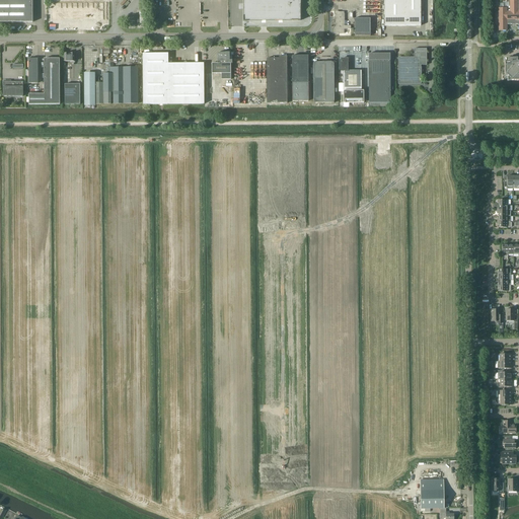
[(0,0),(0,21),(32,21),(32,0),(0,0)]
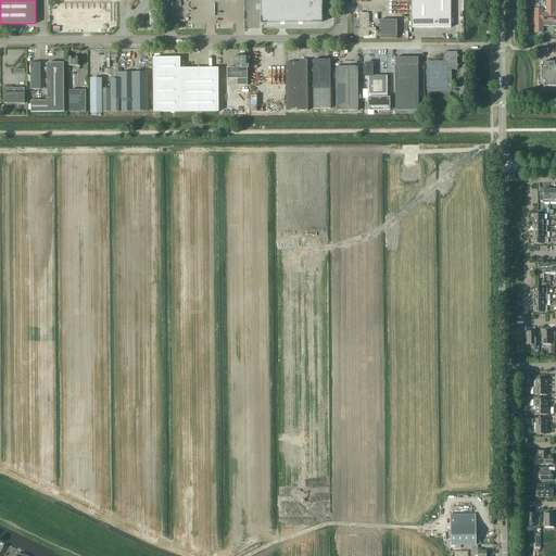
[(261,0),(261,22),(321,22),(321,0),(261,0)]
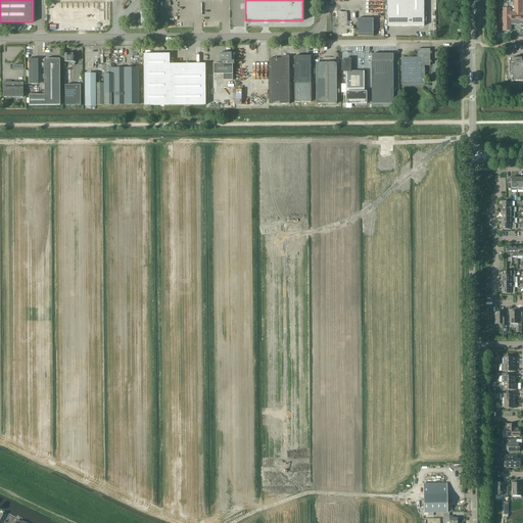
[(388,26),(409,26),(424,26),(423,0),(391,0),(387,0),(388,26)]
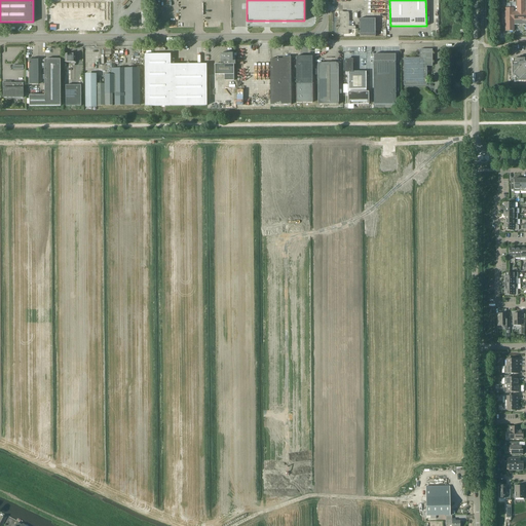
[(525,0),(516,0),(517,11),(514,11),(513,7),(504,8),(505,31),(514,31),(514,25),(525,24),(525,0)]
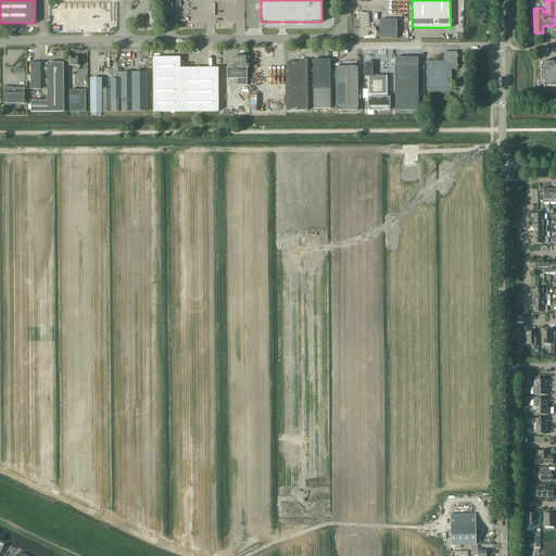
[(376,27),(368,27),(368,21),(365,21),(365,17),(359,17),(359,29),(357,29),(357,36),(368,36),(368,30),(376,30),(376,27)]
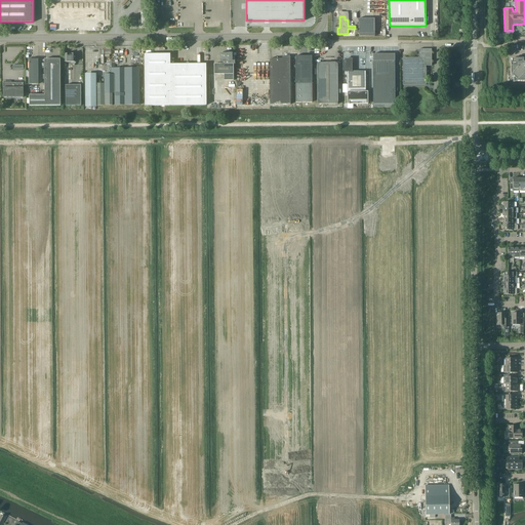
[(358,34),(374,34),(374,18),(358,18),(358,34)]
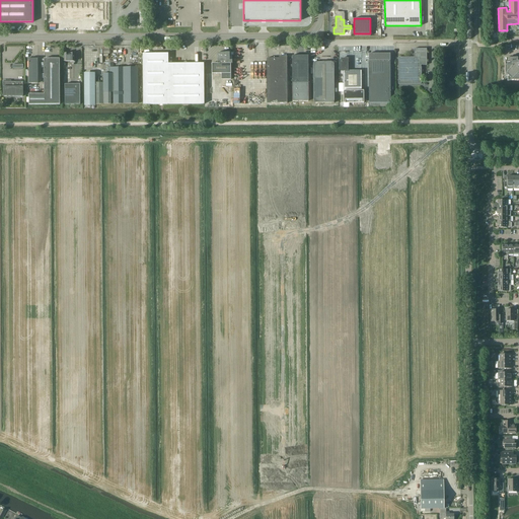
[(398,70),(421,70),(421,65),(426,65),(426,49),(414,49),(414,57),(398,57),(398,70)]
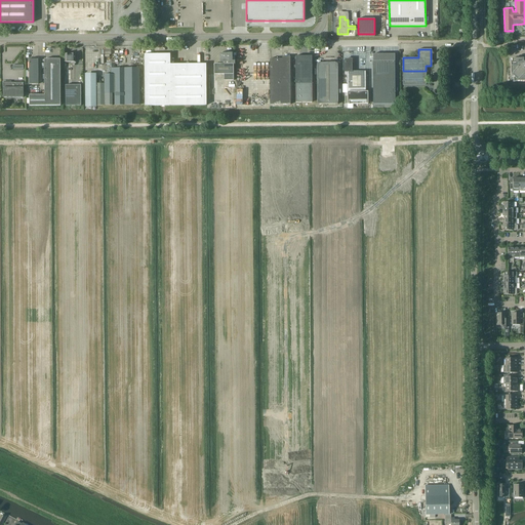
[(232,52),(219,53),(219,62),(221,62),(221,64),(214,64),(214,74),(224,74),(224,80),(234,80),(234,74),(234,64),(235,64),(235,61),(232,61),(232,52)]
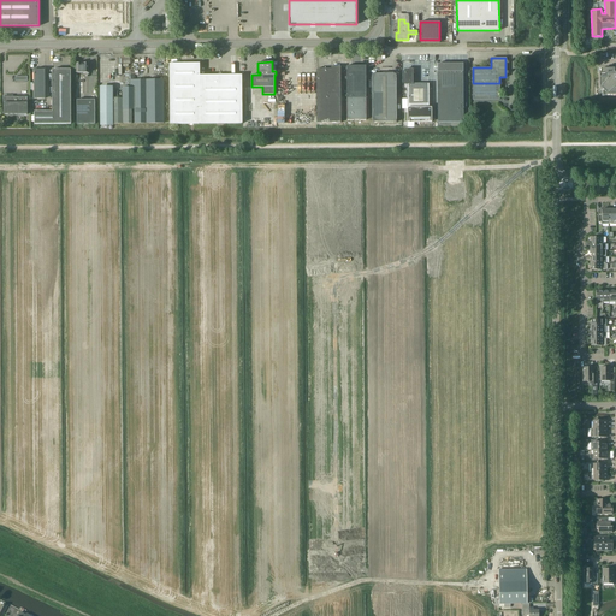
[(76,63),(76,72),(88,72),(88,63),(76,63)]
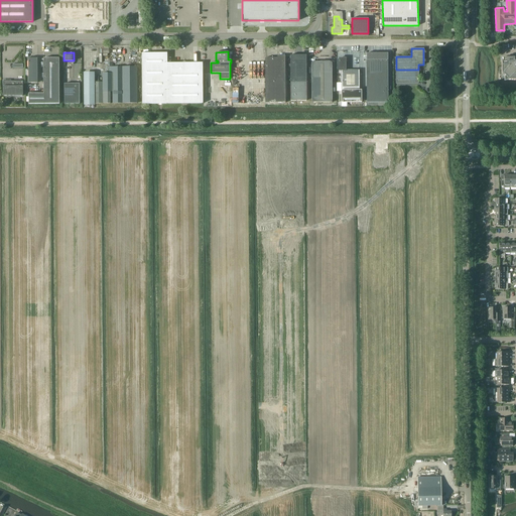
[(172,104),(172,62),(167,62),(167,52),(141,52),(142,104),(172,104)]
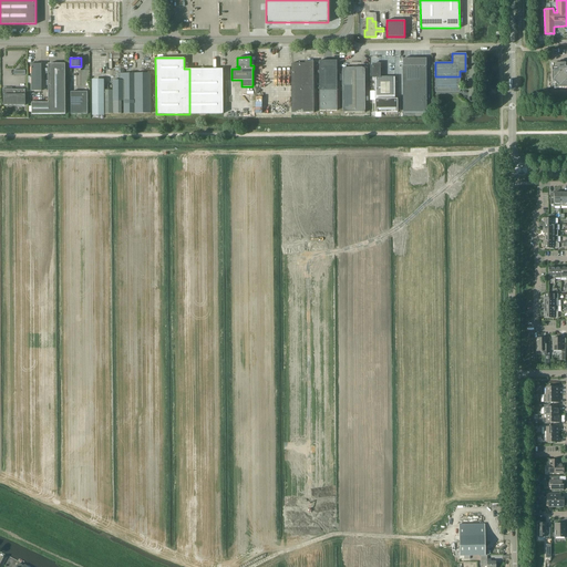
[(403,112),(426,112),(426,59),(403,59),(403,112)]
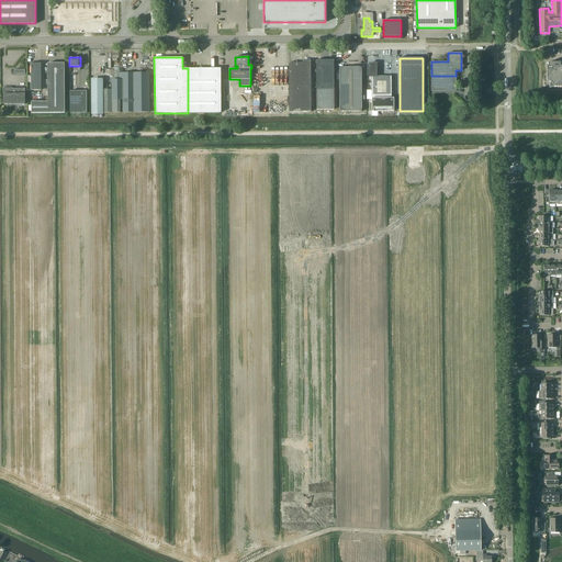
[(334,109),(334,89),(334,59),(316,59),(316,109),(334,109)]
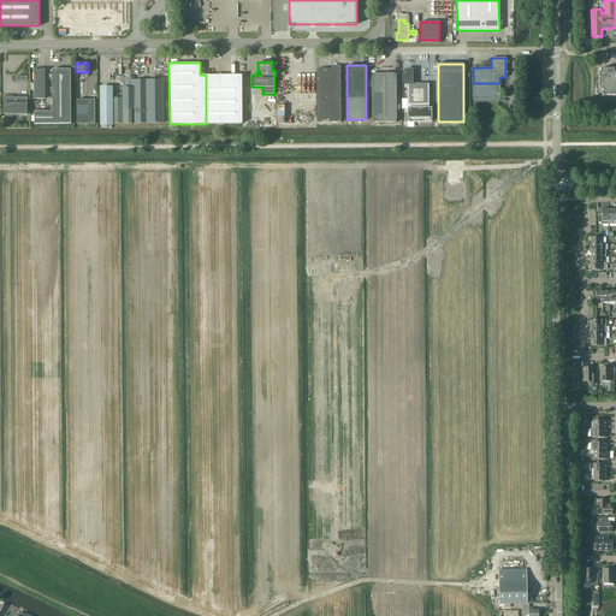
[(317,123),(341,122),(341,66),(331,66),(331,69),(317,69),(317,123)]
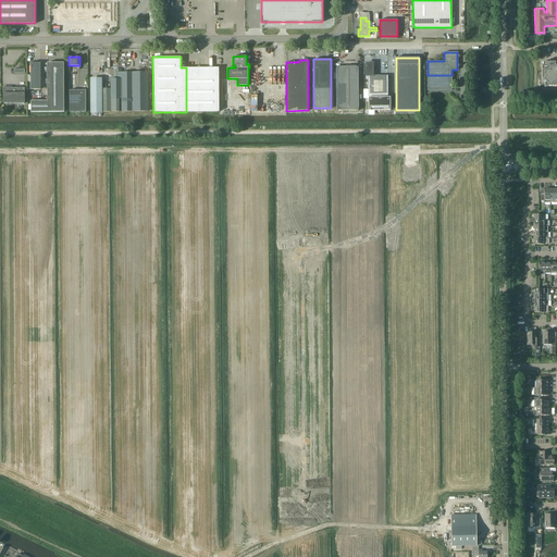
[(48,100),(48,112),(64,112),(63,62),(47,63),(48,100)]
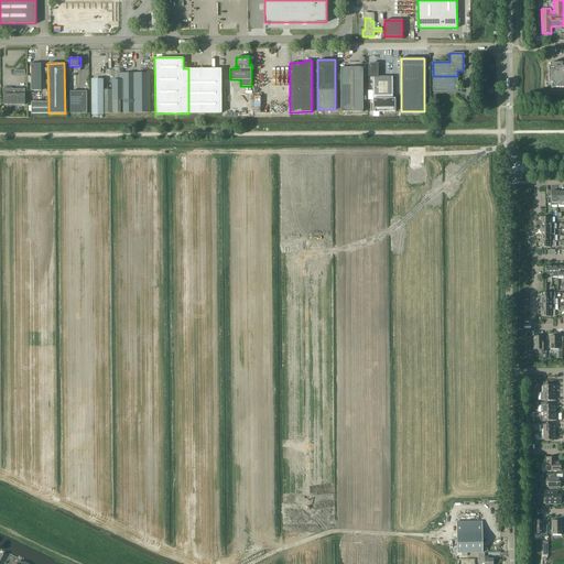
[(563,64),(562,64),(562,63),(550,63),(550,66),(549,67),(549,82),(550,82),(555,86),(555,88),(563,87),(563,64)]
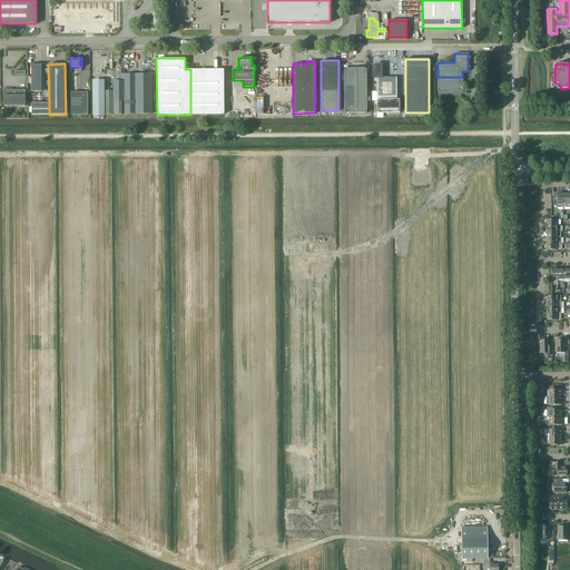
[(31,91),(41,91),(41,65),(31,65),(31,91)]
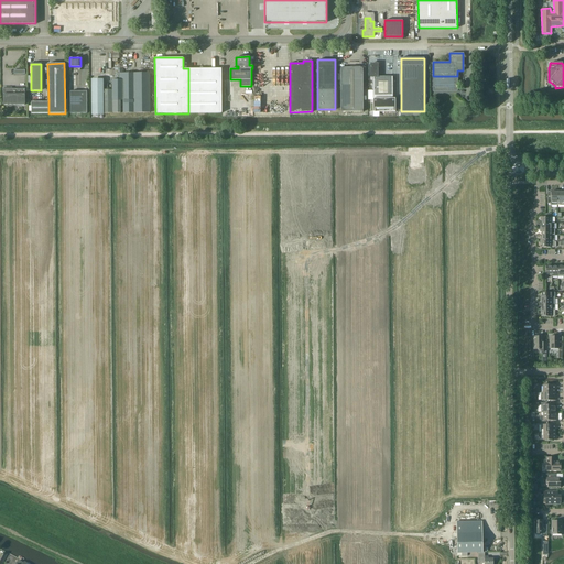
[(396,98),(393,98),(392,76),(378,76),(378,64),(370,64),(371,77),(373,77),(373,111),(396,111),(396,98)]
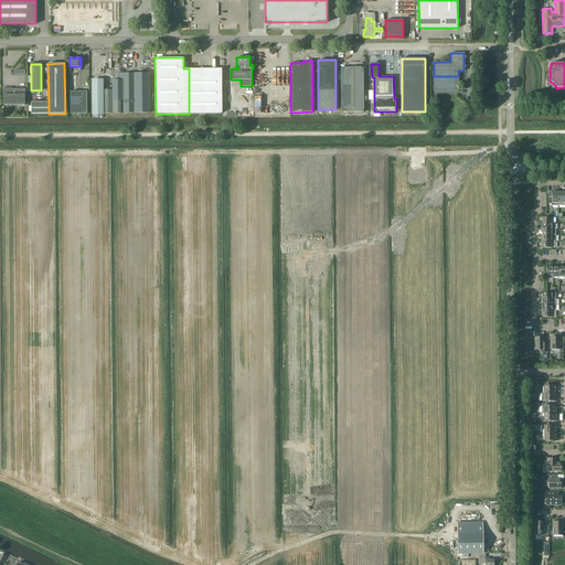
[(341,112),(363,112),(363,67),(341,67),(341,112)]
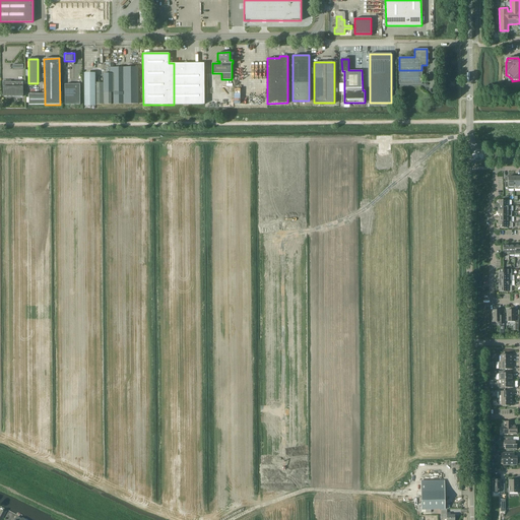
[(174,63),(174,105),(204,104),(204,63),(174,63)]
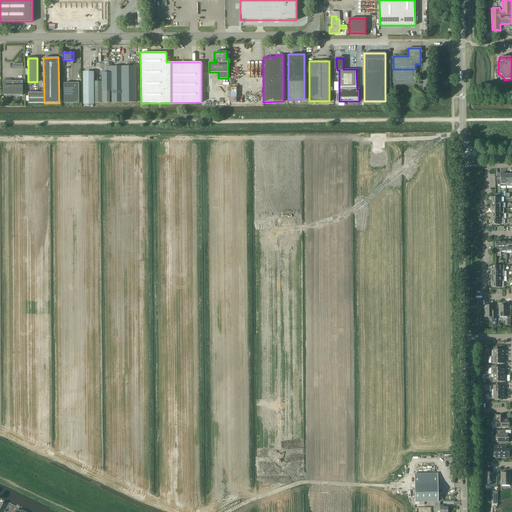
[(108,72),(105,72),(101,72),(101,81),(93,81),(94,103),(109,102),(109,91),(112,91),(112,102),(136,102),(135,66),(108,66),(108,72)]
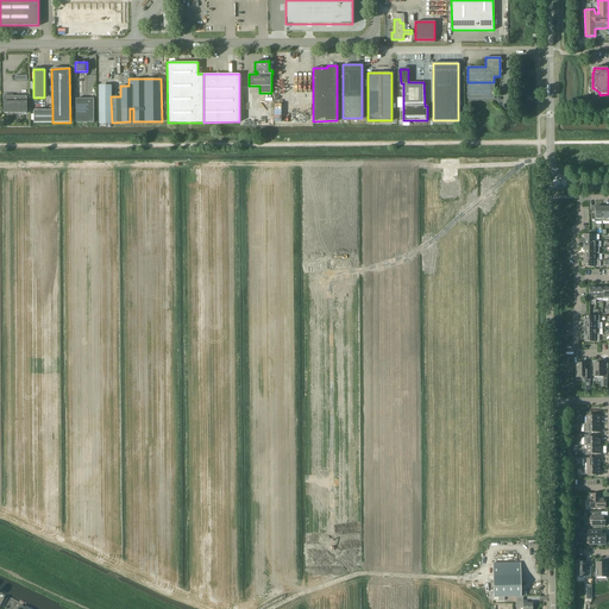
[(494,82),(468,82),(468,98),(494,98),(494,82)]
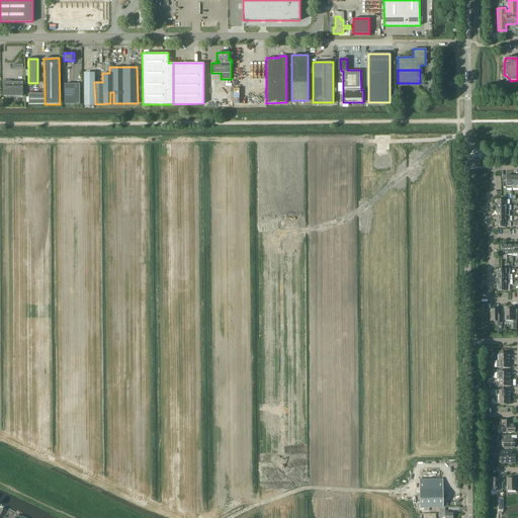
[(95,104),(94,82),(94,73),(84,74),(85,104),(95,104)]
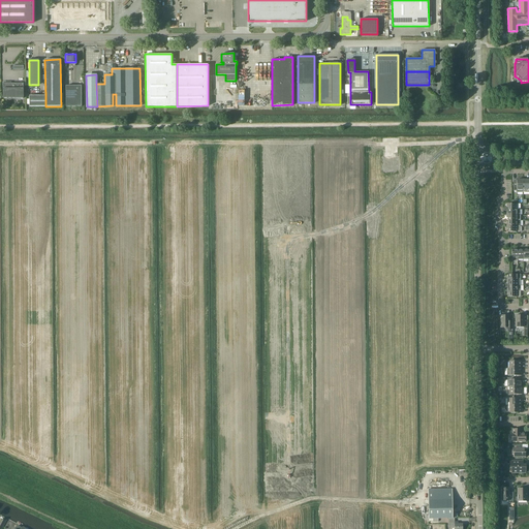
[(3,83),(3,98),(24,98),(24,83),(3,83)]
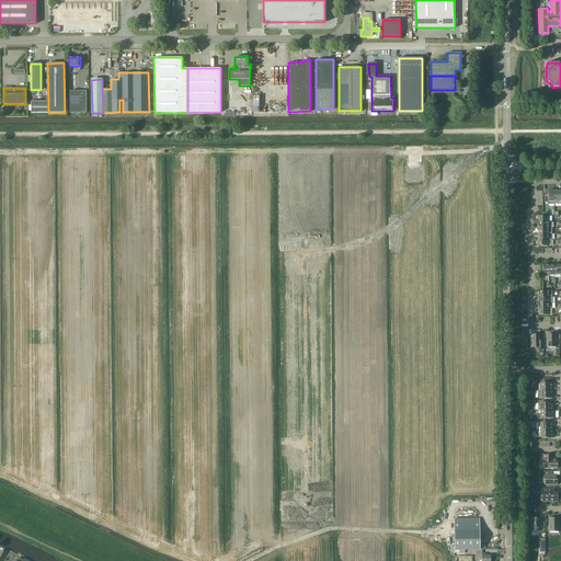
[(87,91),(70,91),(70,113),(87,113),(87,91)]
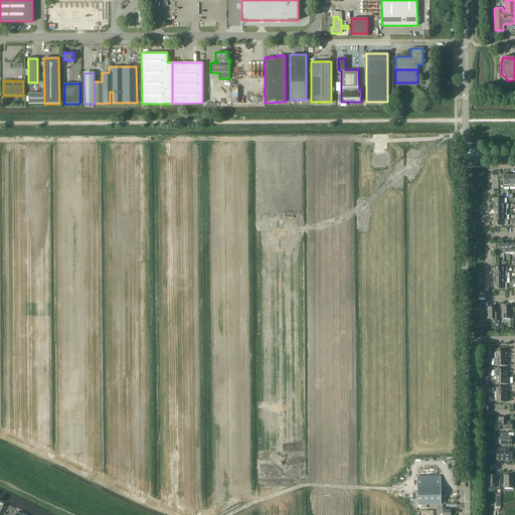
[(44,104),(44,93),(29,94),(29,104),(44,104)]
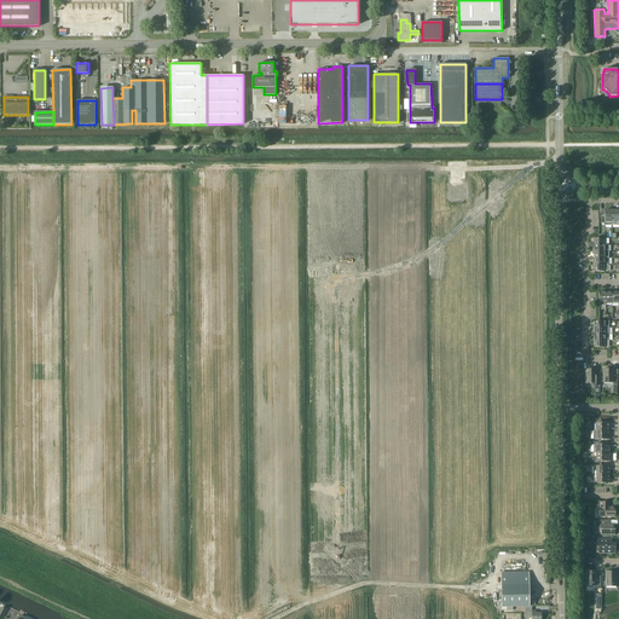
[(601,212),(601,223),(605,223),(605,221),(612,221),(612,210),(605,210),(605,212),(601,212)]
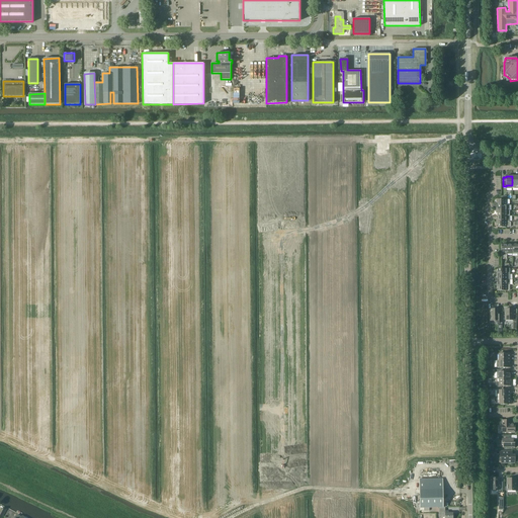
[(497,322),(502,322),(502,315),(499,315),(499,309),(491,309),(491,321),(497,321),(497,322)]
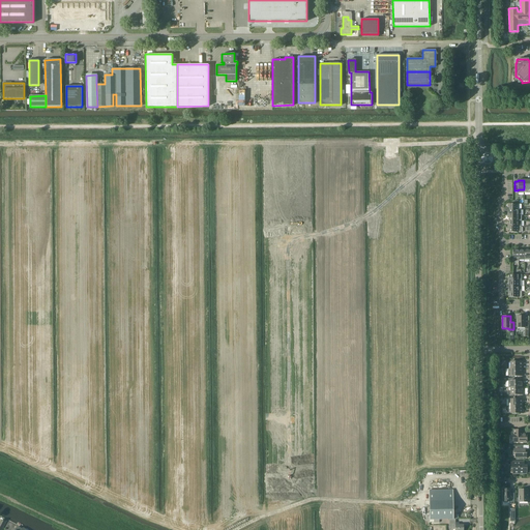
[(528,332),(528,329),(528,320),(525,320),(525,316),(517,316),(517,327),(525,327),(525,332),(528,332)]
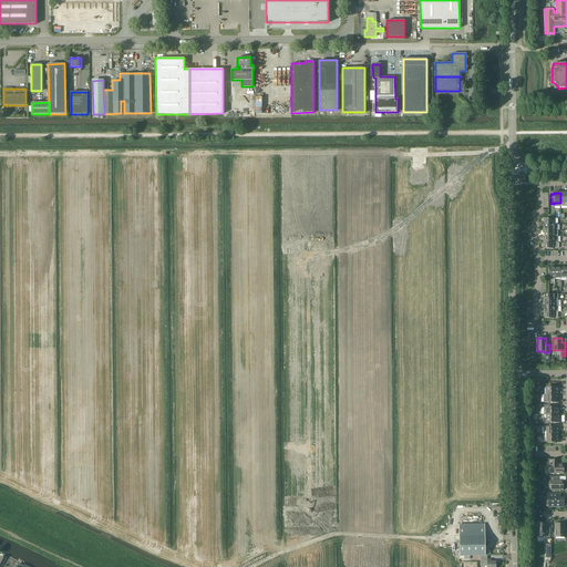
[(544,424),(549,424),(549,422),(560,422),(560,418),(558,418),(558,414),(547,414),(547,419),(544,419),(544,420),(544,423),(544,424)]
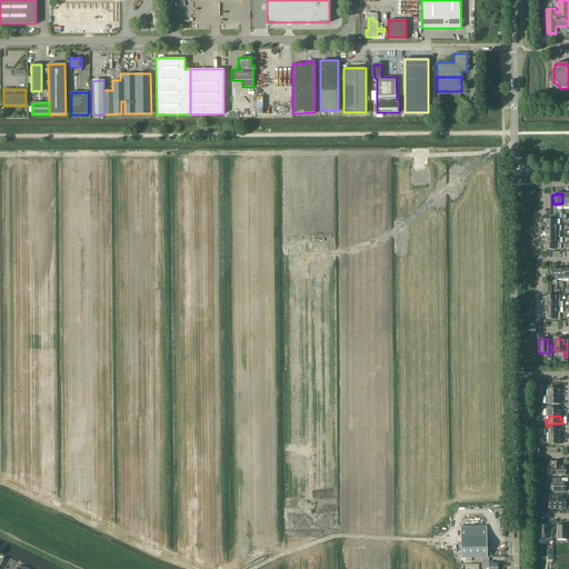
[(559,466),(559,461),(551,461),(551,466),(551,475),(566,475),(566,466),(559,466)]
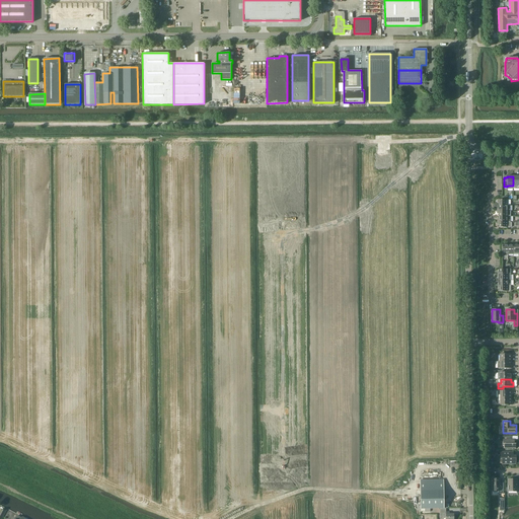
[(513,436),(505,436),(500,436),(500,440),(502,442),(503,442),(503,446),(504,446),(504,448),(516,448),(516,443),(515,443),(515,439),(513,439),(513,436)]
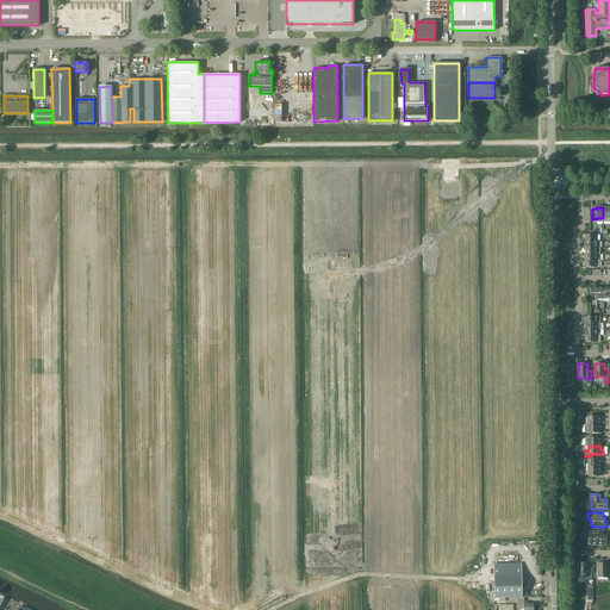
[(607,536),(599,536),(599,531),(589,531),(589,539),(592,539),(592,545),(607,545),(607,536)]
